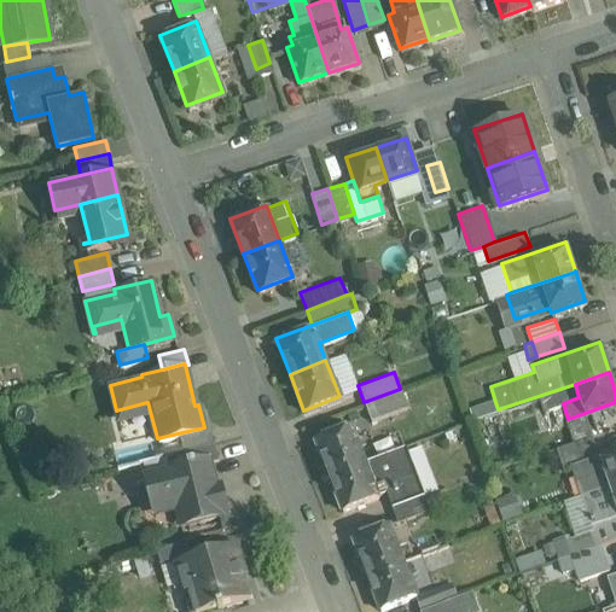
[(575,384),(498,409),(501,423),(563,403),(579,397),(575,384)]
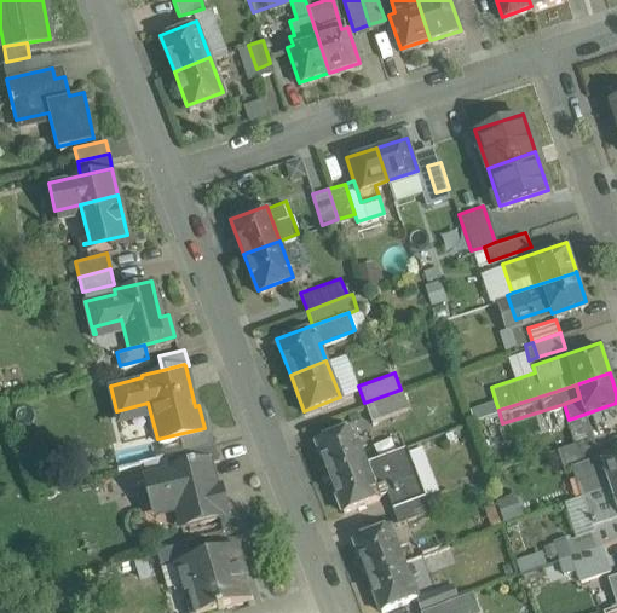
[(401,389),(364,403),(370,420),(407,406),(401,389)]
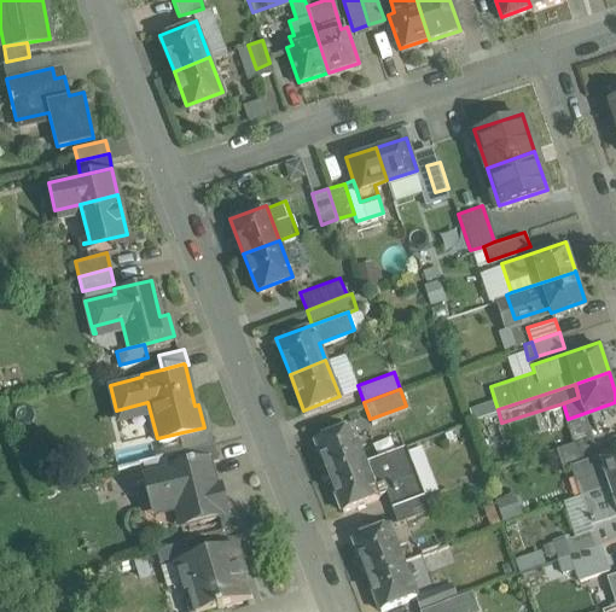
[(494,398),(468,407),(472,418),(498,409),(494,398)]
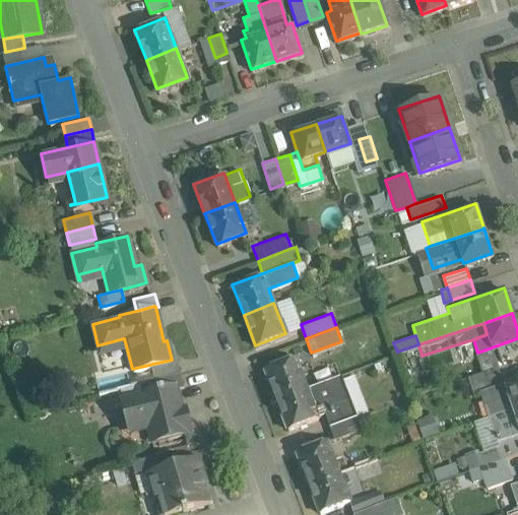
[(474,353),(480,371),(498,365),(492,347),(477,352),(474,353)]
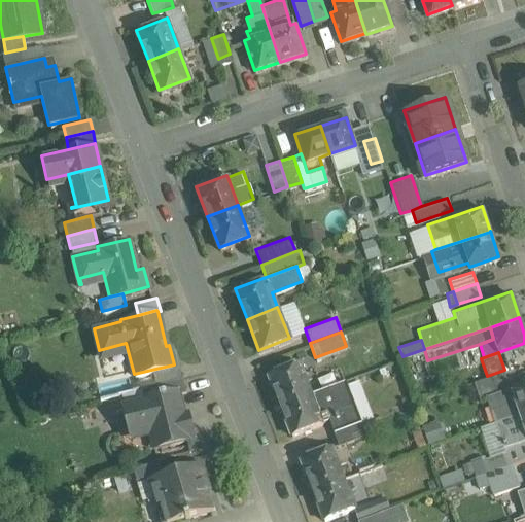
[(299,361),(268,373),(279,404),(310,391),(299,361)]
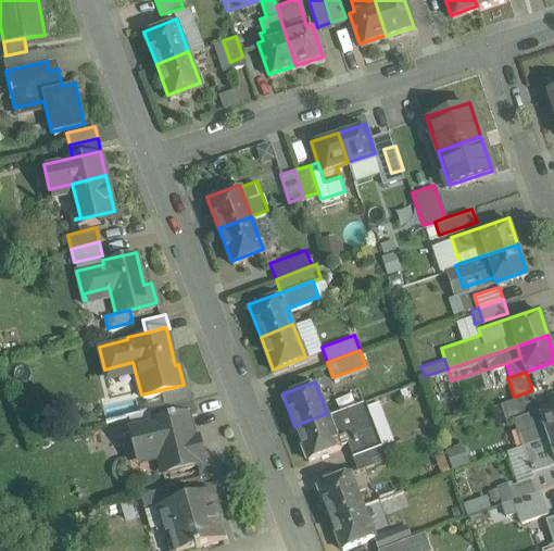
[(184,385),(160,390),(163,404),(191,397),(188,384),(184,385)]
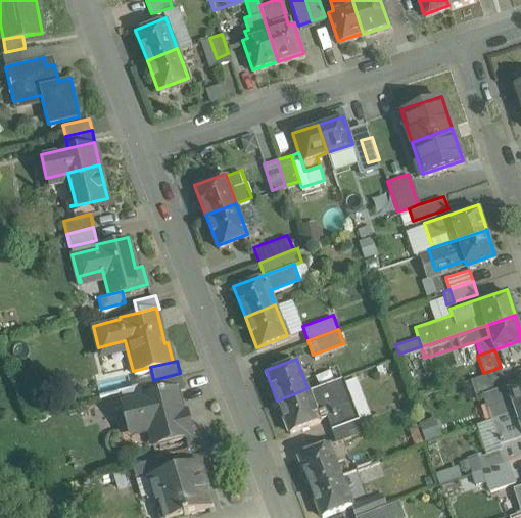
[(475,395),(483,392),(483,391),(506,384),(501,367),(483,373),(469,377),(475,395)]
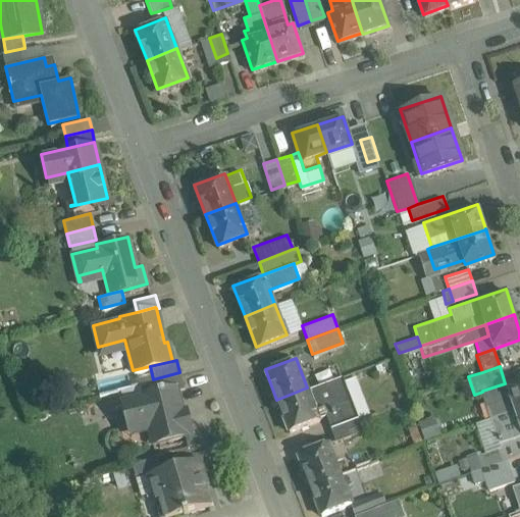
[(153,379),(147,380),(150,392),(176,385),(177,388),(183,385),(179,372),(153,379)]
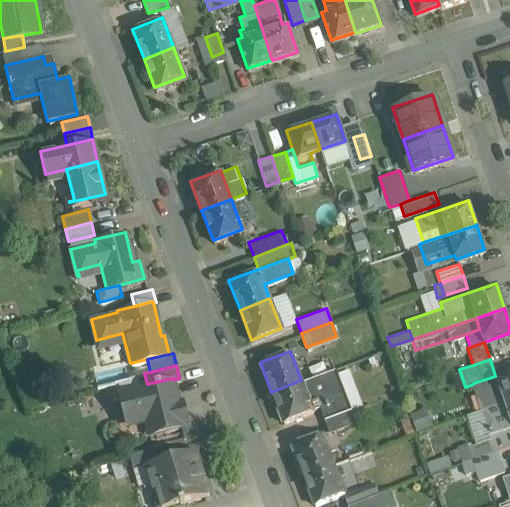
[(301,380),(271,392),(282,421),(312,410),(312,409),(319,406),(346,396),(335,367),(301,380)]
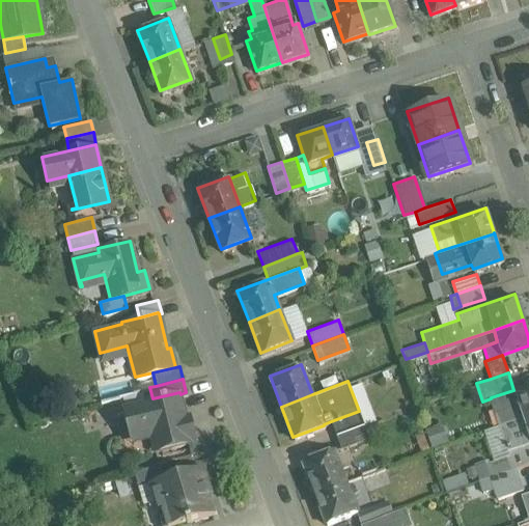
[(528,385),(513,390),(491,397),(491,398),(499,423),(528,413),(528,385)]
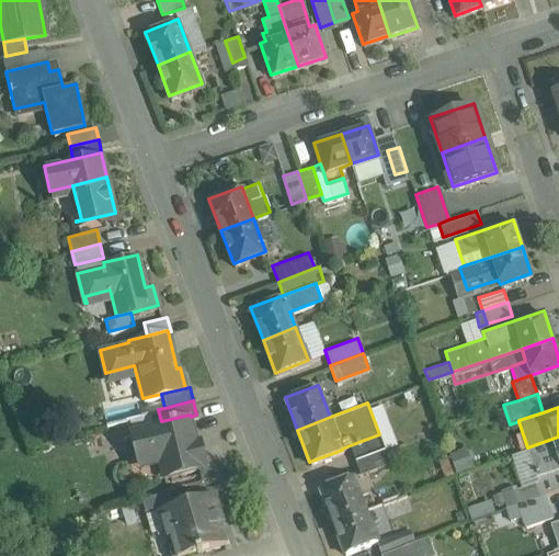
[(161,421),(133,429),(139,456),(160,451),(164,469),(181,465),(182,469),(207,463),(203,445),(198,446),(191,417),(190,415),(161,421)]
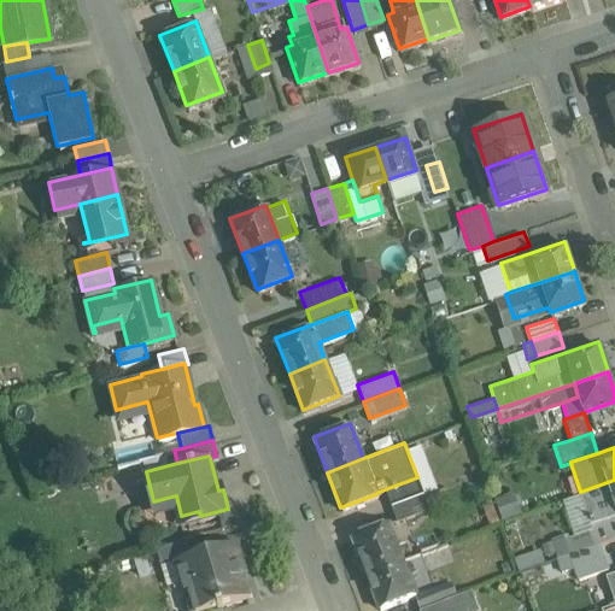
[(417,477),(385,489),(390,505),(423,492),(417,477)]
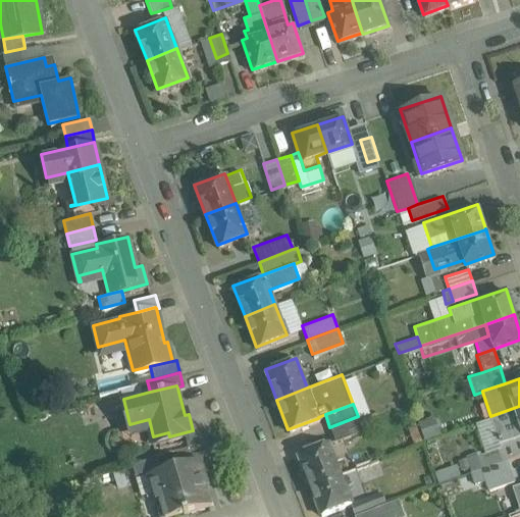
[(519,406),(490,416),(500,442),(519,434),(519,406)]
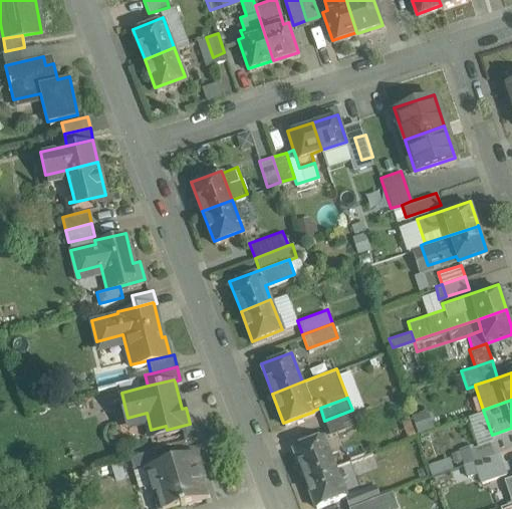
[(352,410),(324,421),(329,433),(356,423),(352,410)]
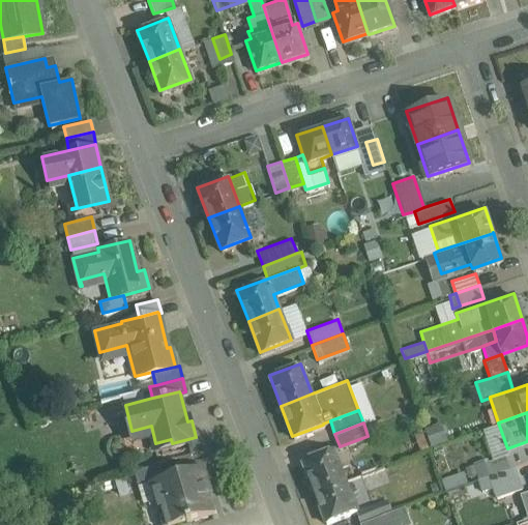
[(527,441),(507,448),(508,453),(488,460),(492,473),(514,466),(527,461),(527,441)]
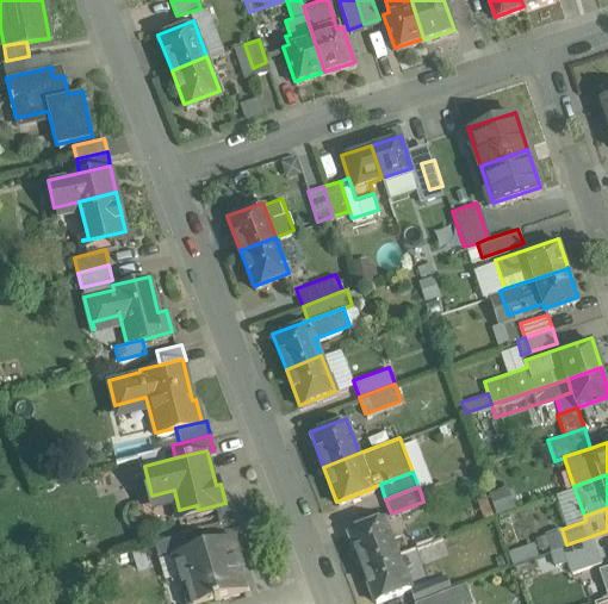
[(383,515),(347,529),(360,565),(361,565),(396,552),(397,550),(383,515)]
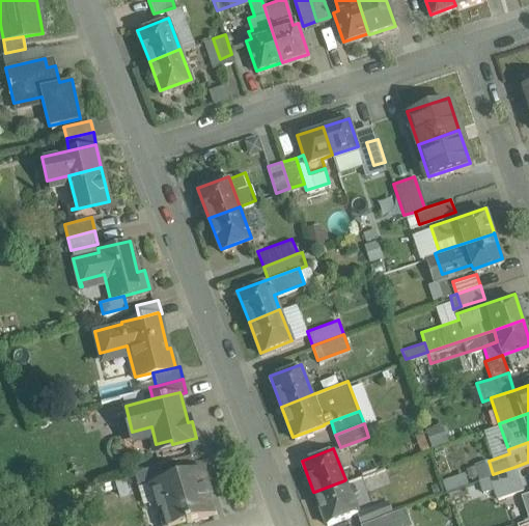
[(158,463),(133,470),(136,480),(161,473),(158,463)]
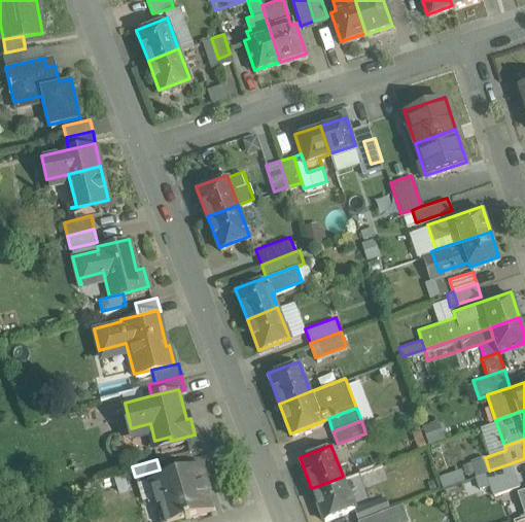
[(154,498),(205,484),(204,481),(207,480),(201,460),(147,477),(154,498)]
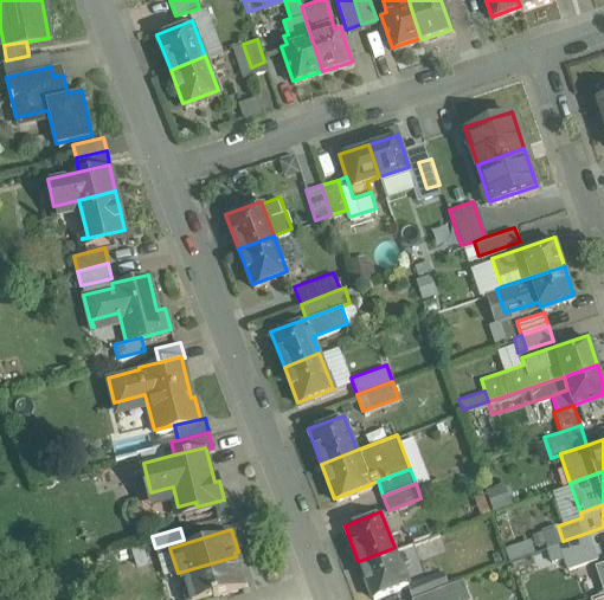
[(437,530),(412,541),(421,562),(445,554),(437,530)]
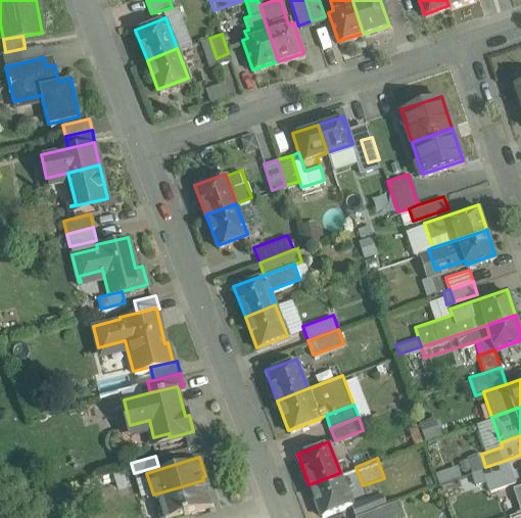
[(485,467),(471,471),(475,482),(485,478),(489,489),(515,480),(507,460),(485,467)]
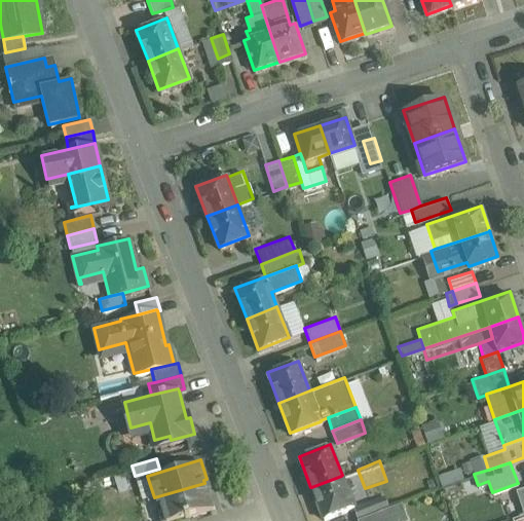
[(341,476),(311,487),(323,517),(352,506),(352,505),(341,476)]
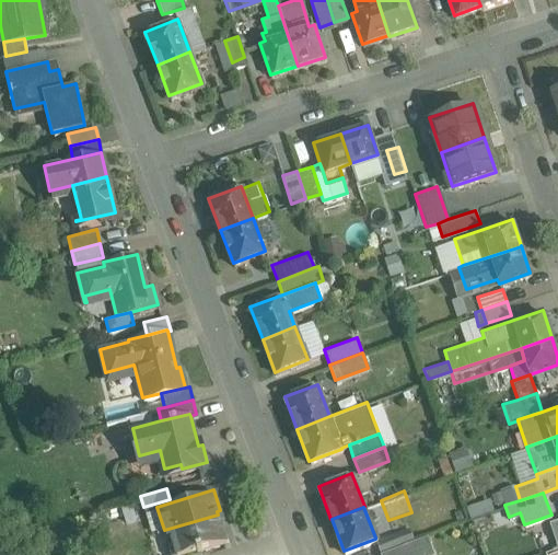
[(411,512),(388,520),(393,532),(375,538),(375,539),(380,553),(413,540),(408,529),(416,525),(411,512)]
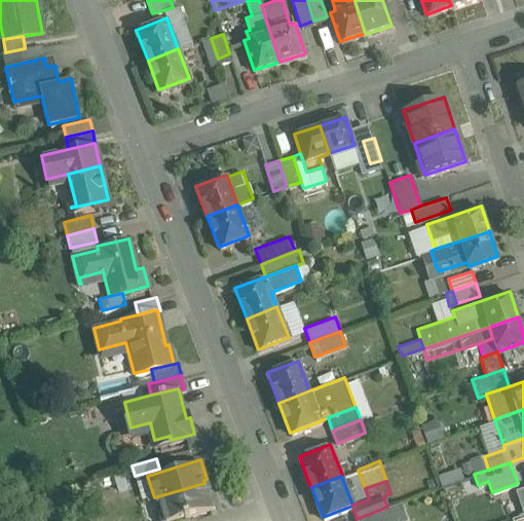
[(204,483),(154,497),(160,519),(183,513),(184,515),(188,514),(188,513),(211,506),(204,483)]
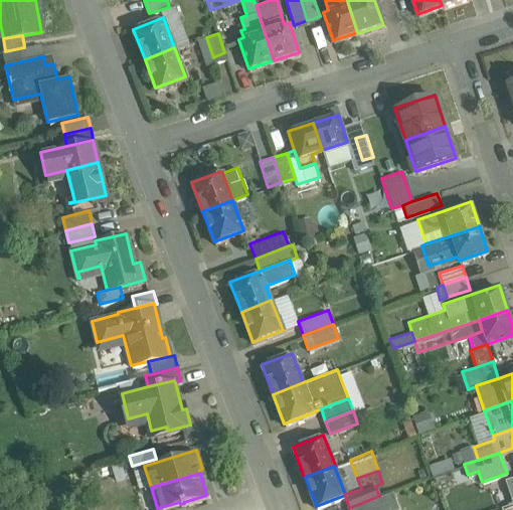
[(349,508),(349,509),(385,509),(396,505),(391,491),(379,496),(349,508)]
